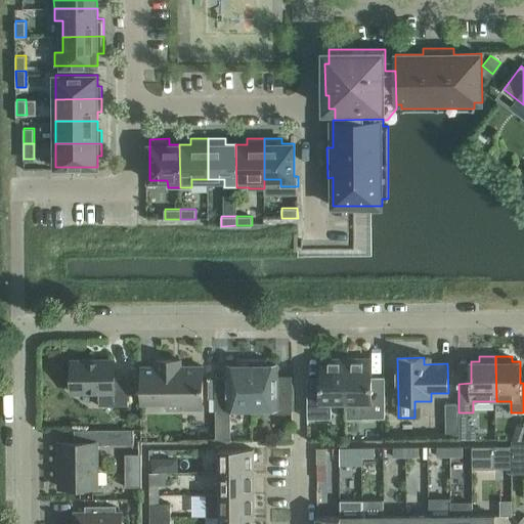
[(347,401),(346,358),(320,358),(320,387),(307,387),(308,419),(332,418),(332,401),(347,401)]
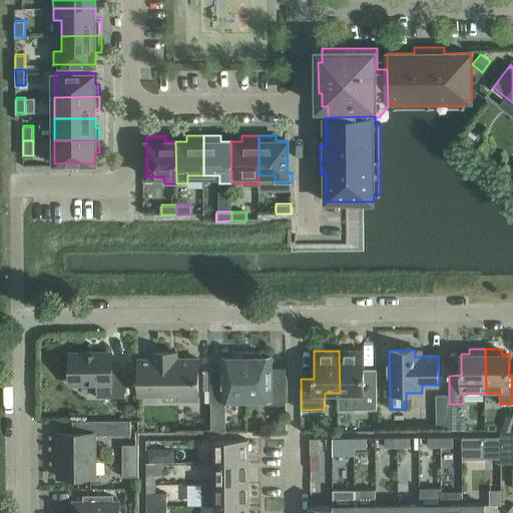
[(364,351),(339,351),(340,393),(340,409),(354,409),(377,409),(377,399),(377,379),(364,379),(364,351)]
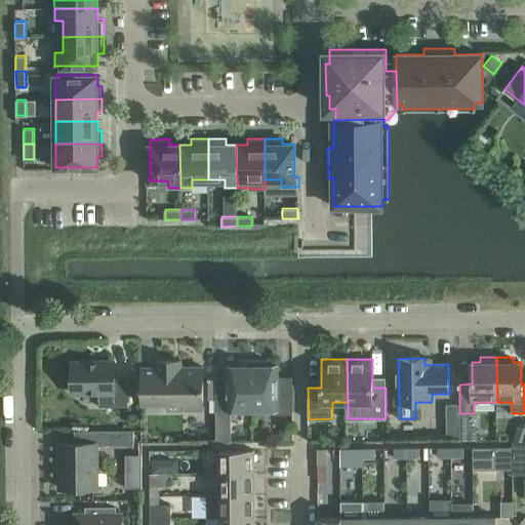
[(143,367),(143,388),(143,403),(168,403),(168,409),(186,409),(186,402),(204,402),(203,366),(173,366),(173,360),(157,360),(157,366),(143,367)]
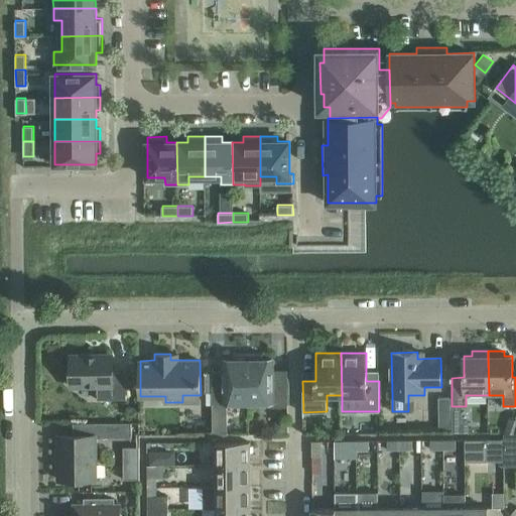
[(249,402),(249,354),(238,354),(238,360),(225,360),(225,371),(213,372),(213,373),(213,392),(213,406),(226,406),(226,402),(249,402)]
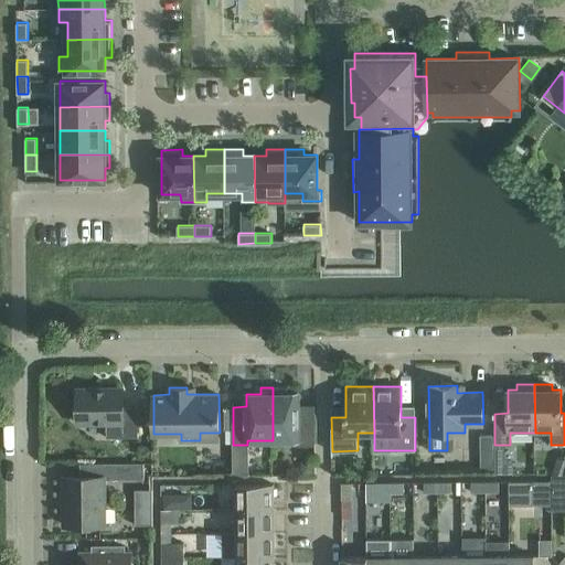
[(273,387),(273,440),(298,440),(298,444),(315,444),(313,406),(298,406),(299,394),(284,393),(284,387),(273,387)]
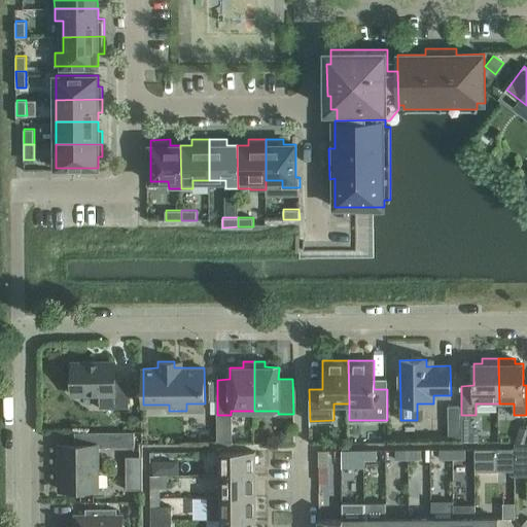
[(115,378),(115,362),(72,362),(72,394),(100,393),(100,408),(130,408),(129,378),(115,378)]
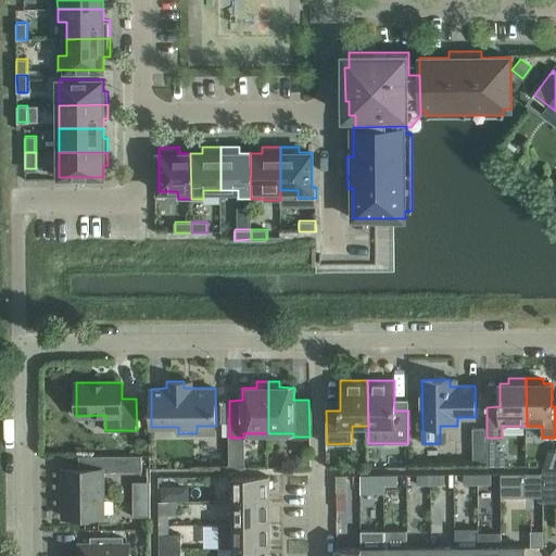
[(487,428),(474,428),(474,441),(487,441),(487,438),(487,428)]
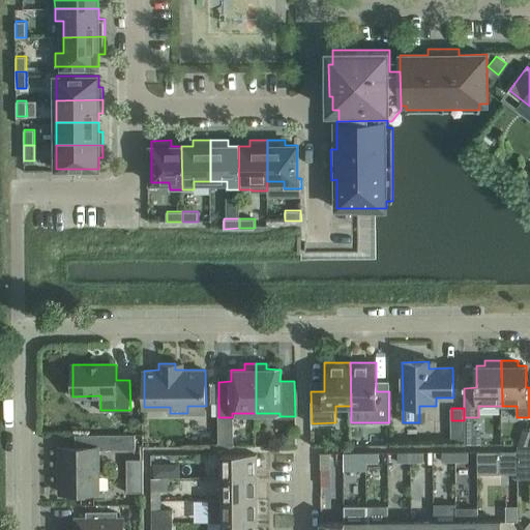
[(521,436),(519,443),(529,443),(529,424),(523,429),(521,436)]
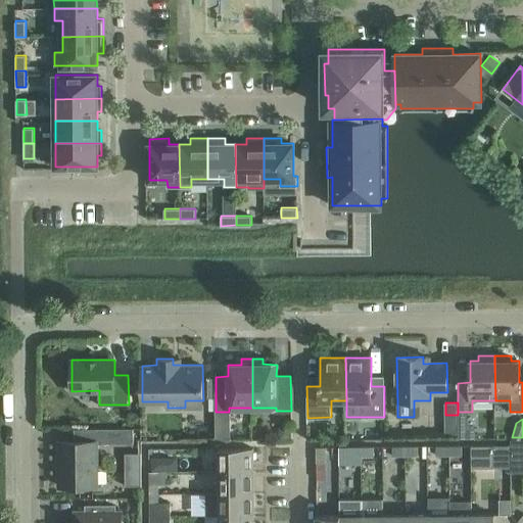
[(75,441),(59,441),(60,486),(81,486),(97,485),(97,441),(134,441),(134,429),(75,430),(75,441)]
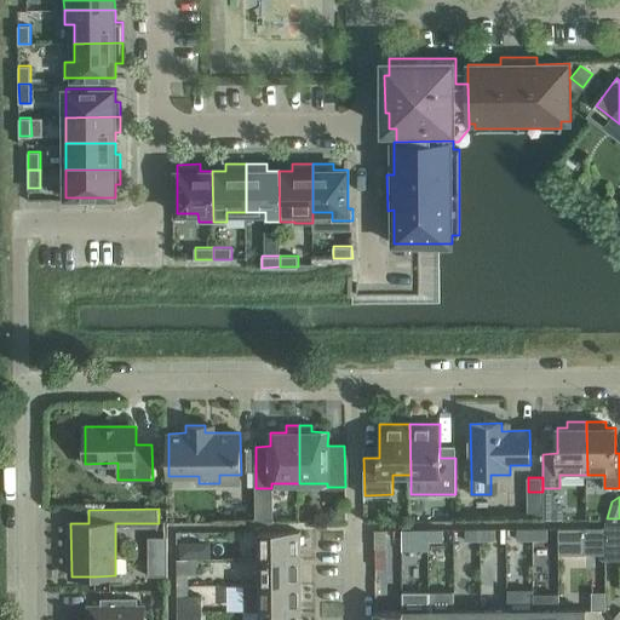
[(619,518),(607,518),(607,528),(607,537),(619,537),(619,518)]
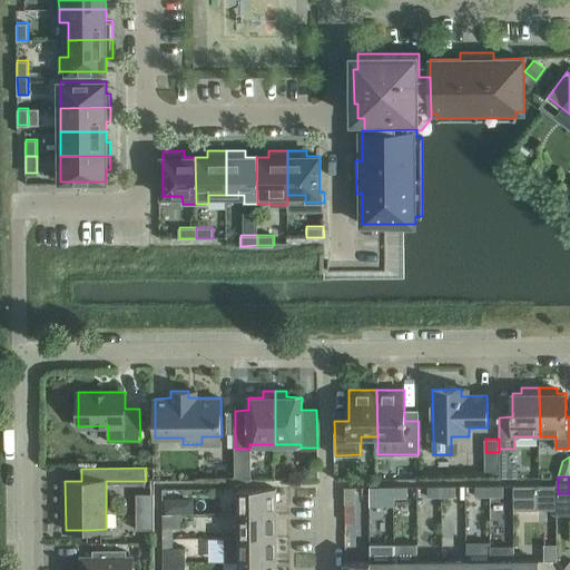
[(455,485),(442,487),(442,497),(455,497),(455,485)]
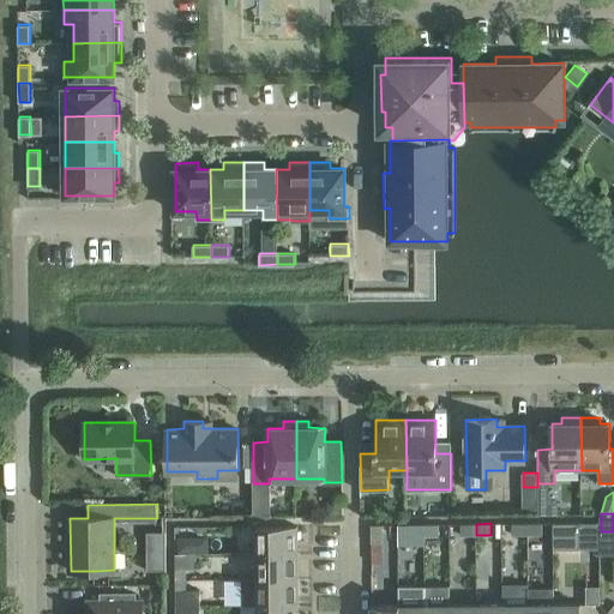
[(528,534),(528,523),(512,523),(512,534),(528,534)]
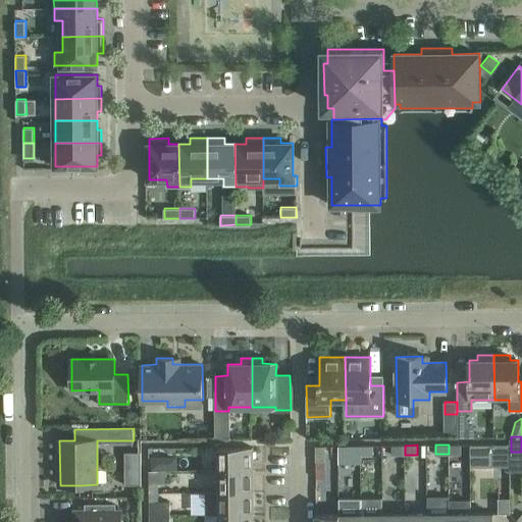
[(461,445),(449,445),(449,454),(462,454),(461,445)]
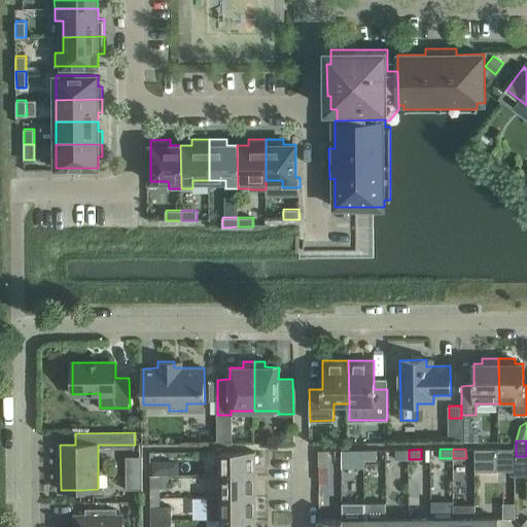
[(485,449),(476,449),(476,470),(498,470),(498,458),(498,449),(485,449)]
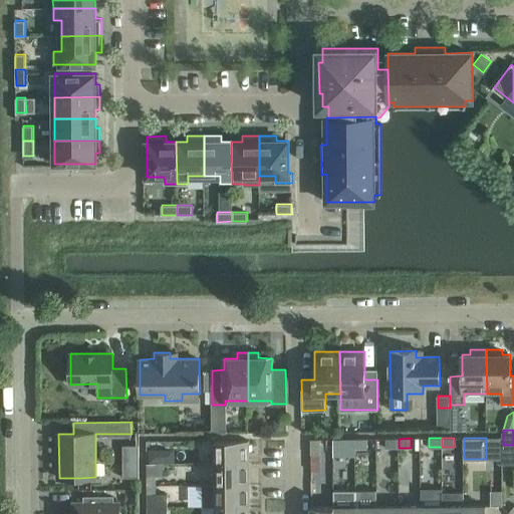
[(311,439),(311,454),(320,454),(320,439),(311,439)]
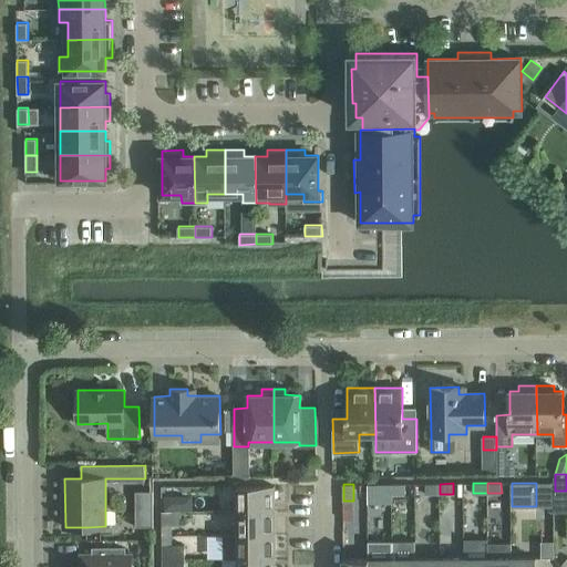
[(391,494),(391,484),(368,484),(368,494),(391,494)]
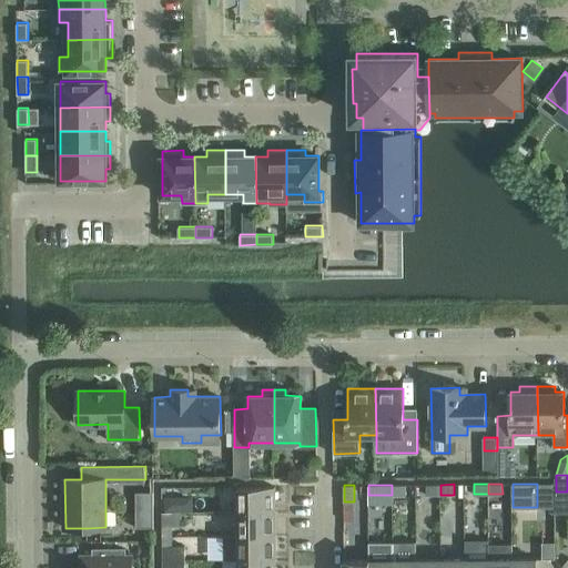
[(406,485),(392,485),(392,495),(406,495),(406,485)]
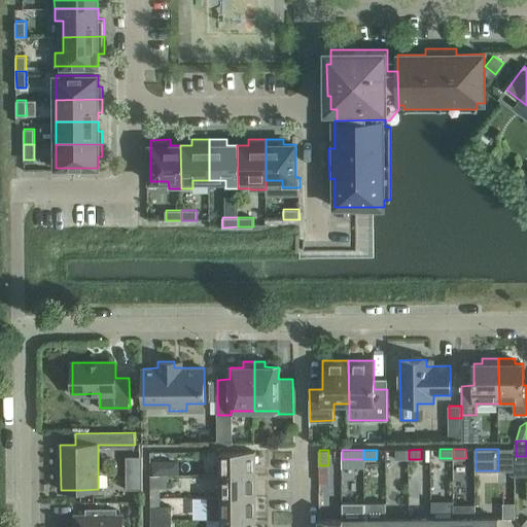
[(409,459),(409,450),(395,450),(395,459),(409,459)]
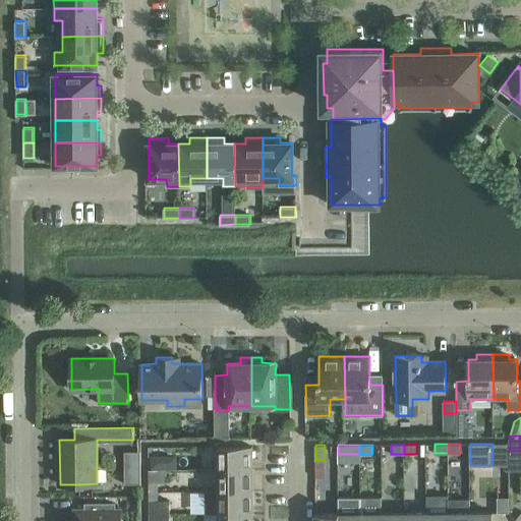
[(218,446),(219,469),(252,468),(252,446),(218,446)]
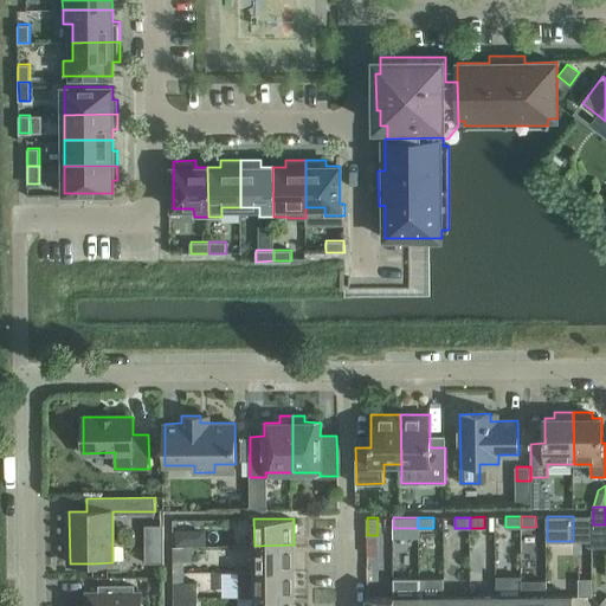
[(146,524),(146,562),(165,562),(165,524),(146,524)]
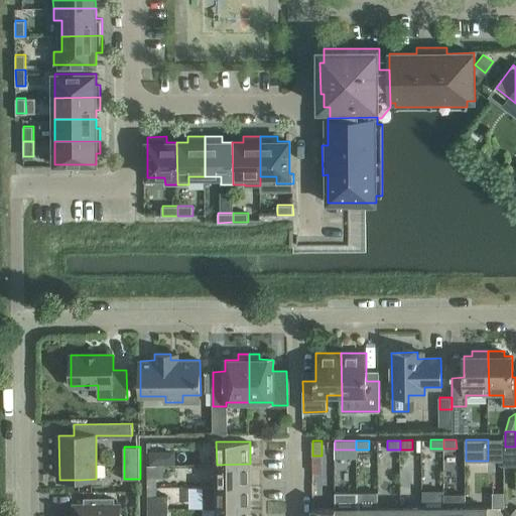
[(163,450),(151,450),(151,465),(163,465),(163,450)]
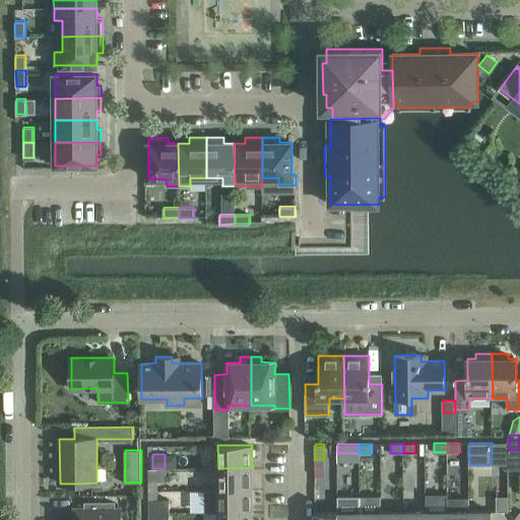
[(218,468),(218,490),(252,490),(252,467),(218,468)]
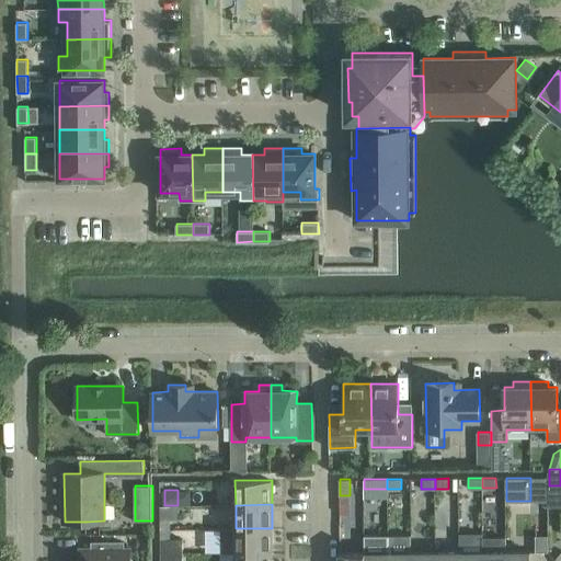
[(161,529),(170,529),(170,519),(180,519),(180,505),(178,505),(164,505),(160,505),(161,529)]
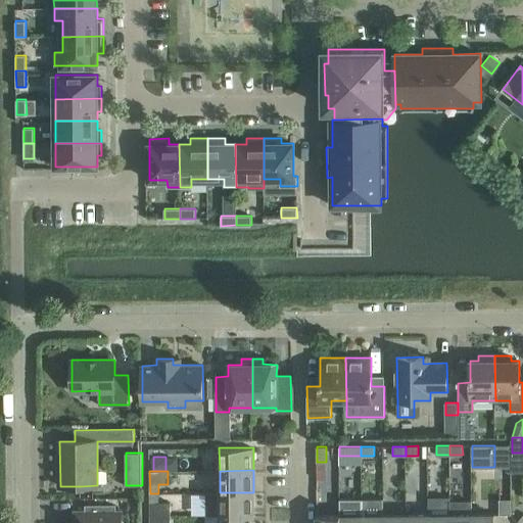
[(220,514),(220,515),(254,515),(253,492),(220,492),(205,492),(205,514),(220,514)]
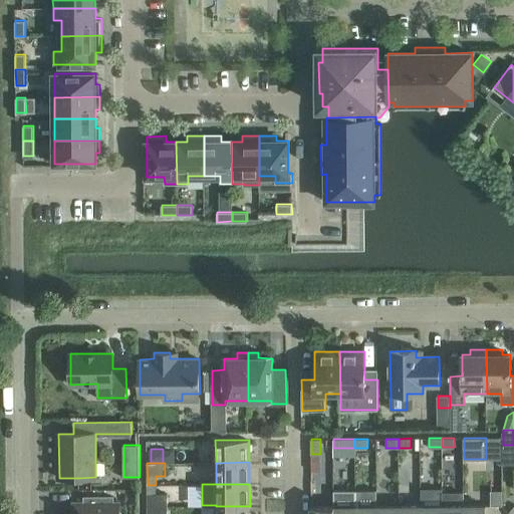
[(156,485),(148,485),(148,494),(148,506),(156,506),(169,506),(169,493),(156,494),(156,485)]
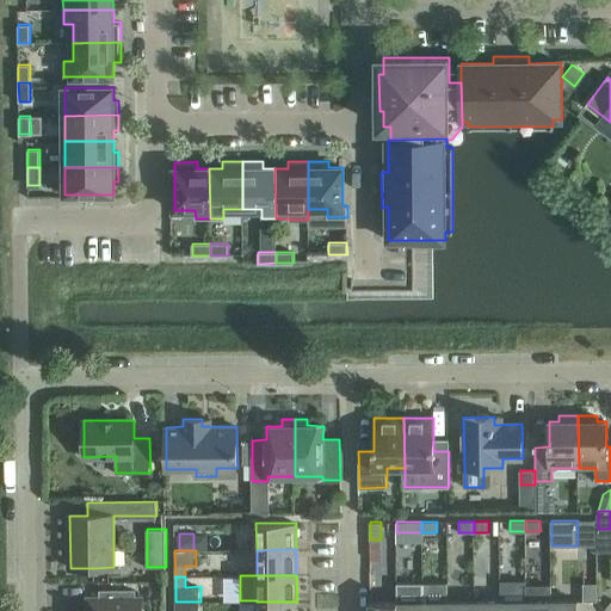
[(397,602),(396,602),(396,610),(421,610),(423,602),(423,582),(397,584),(397,602)]
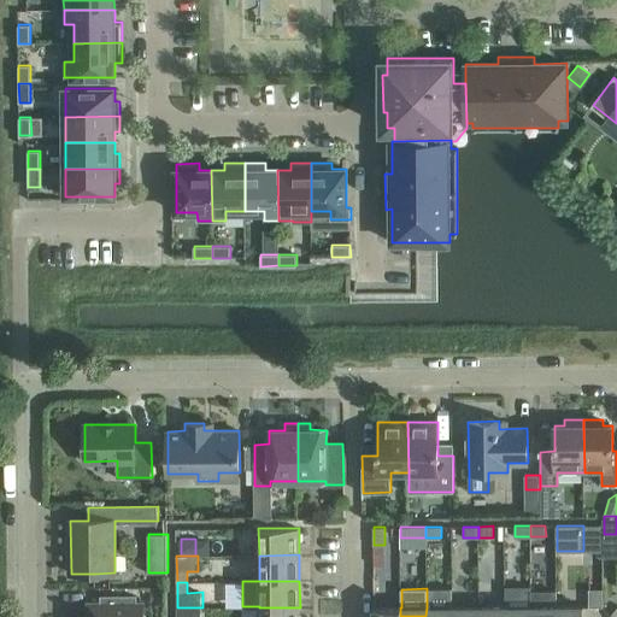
[(452,588),(427,588),(427,607),(425,616),(452,616),(453,607),(452,588)]
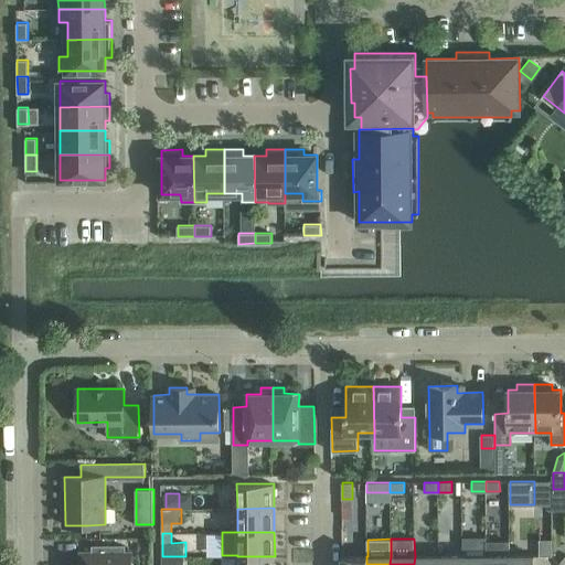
[(552,539),(540,539),(540,555),(552,555),(552,539)]
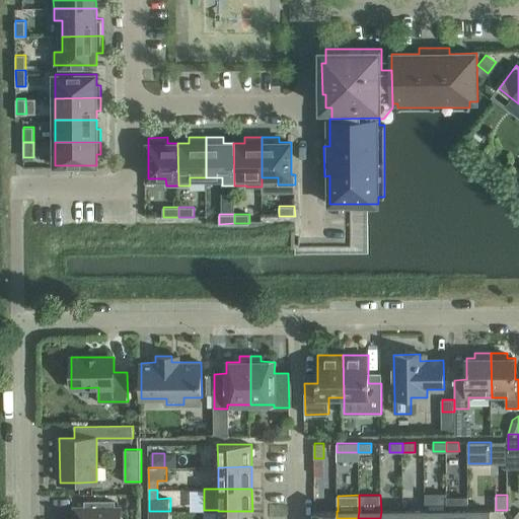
[(137,496),(127,496),(127,508),(137,508),(137,496)]
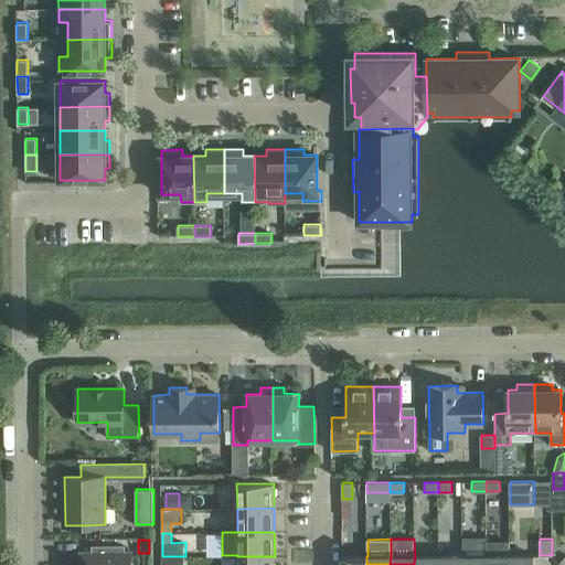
[(510,541),(487,541),(487,555),(486,564),(510,564),(511,555),(510,541)]
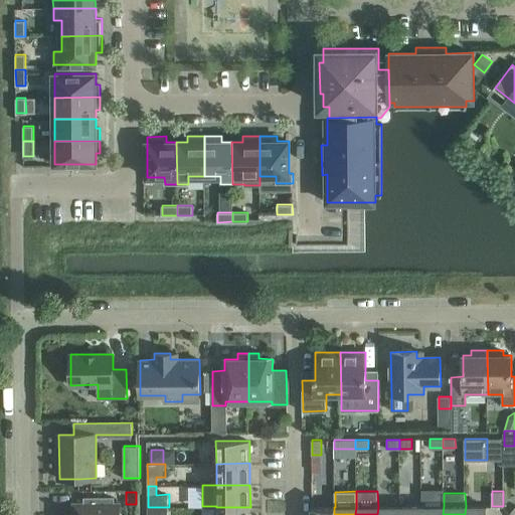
[(73,514),(59,514),(120,514),(121,503),(115,503),(115,498),(83,498),(83,503),(73,503),(73,514)]
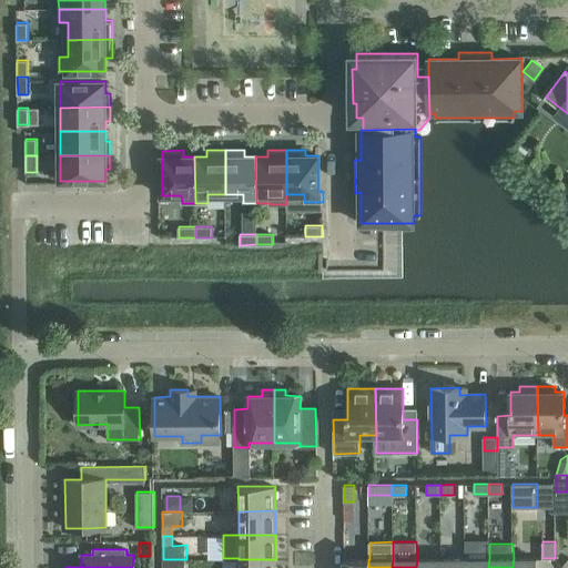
[(488,567),(489,558),(465,559),(465,567),(488,567)]
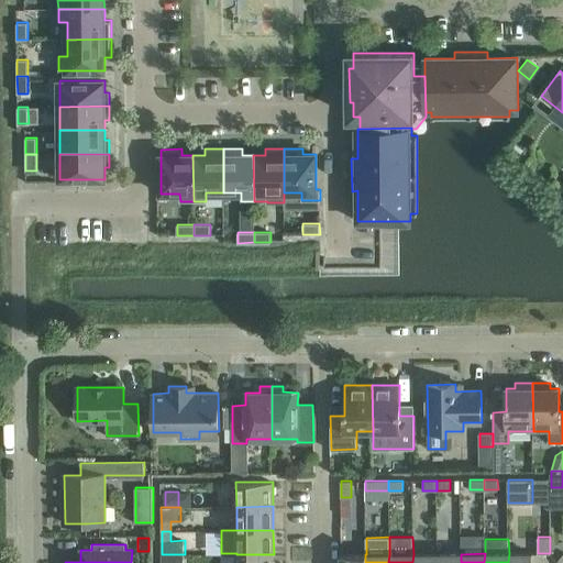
[(532,562),(532,553),(509,553),(508,562),(532,562)]
